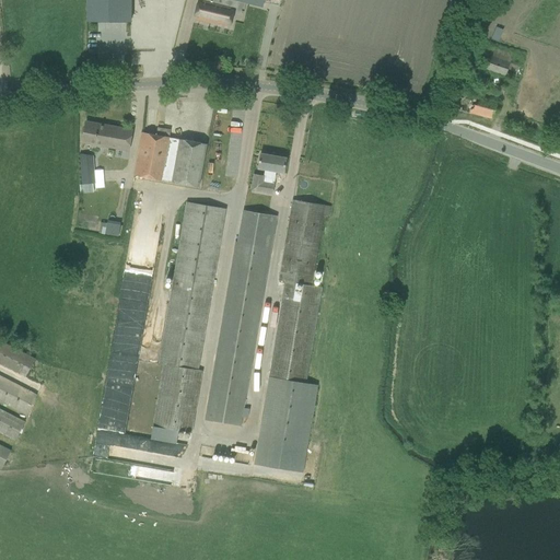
[(86,0),(86,22),(130,22),(130,0),(86,0)]
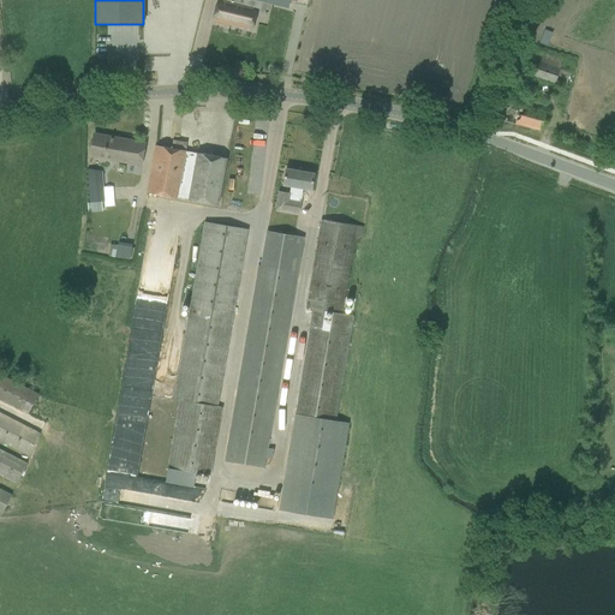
[(218,0),(213,22),(231,25),(232,24),(252,29),(257,10),(255,10),(257,0),(255,0),(233,0),(233,5),(218,0)]
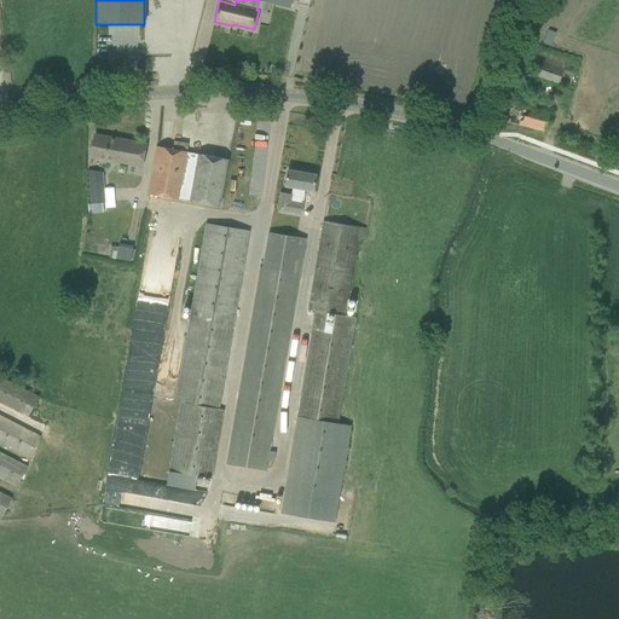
[(566,59),(543,55),(539,64),(565,70),(566,59)]
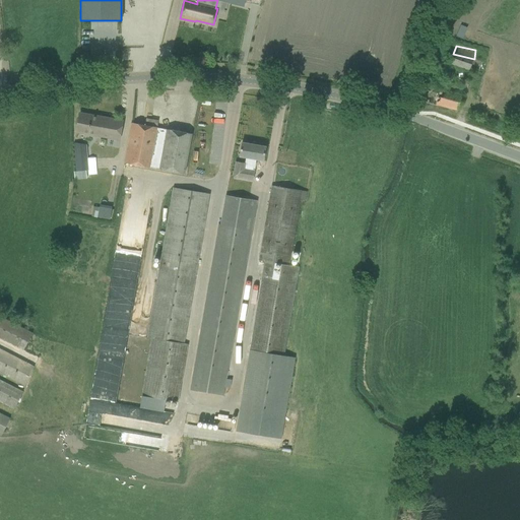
[(474,59),(453,54),(447,64),(478,75),(482,62),(474,59)]
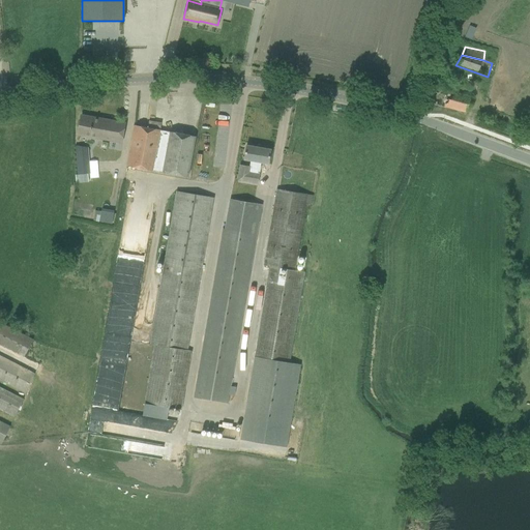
[(425,102),(465,113),(469,94),(443,88),(448,70),(434,66),(425,102)]
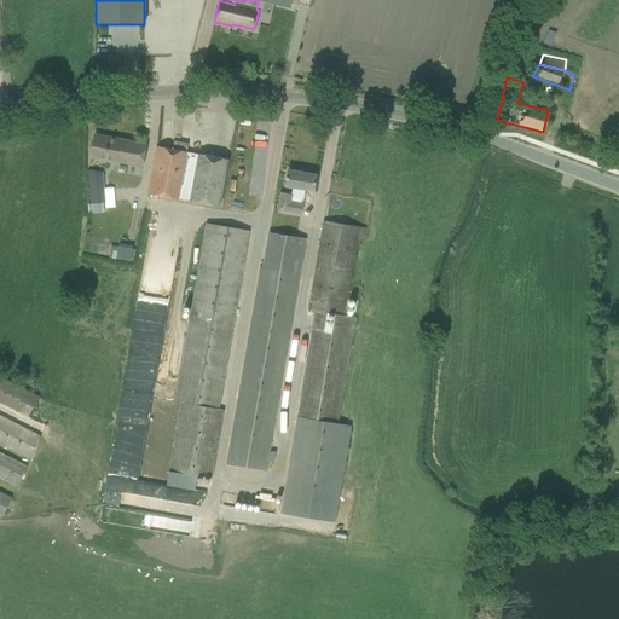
[(120,151),(115,150),(117,139),(94,136),(91,157),(117,162),(120,151)]
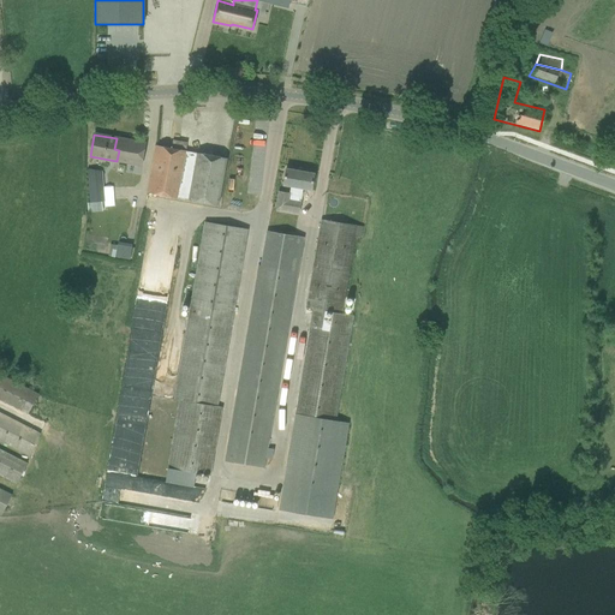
[(117,138),(114,149),(119,150),(117,161),(142,166),(145,143),(117,138)]
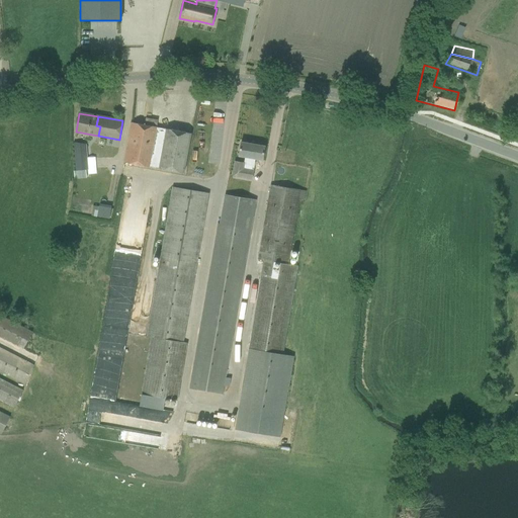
[(132,122),(130,133),(123,161),(158,169),(183,173),(191,134),(166,128),(166,130),(157,127),(132,122)]
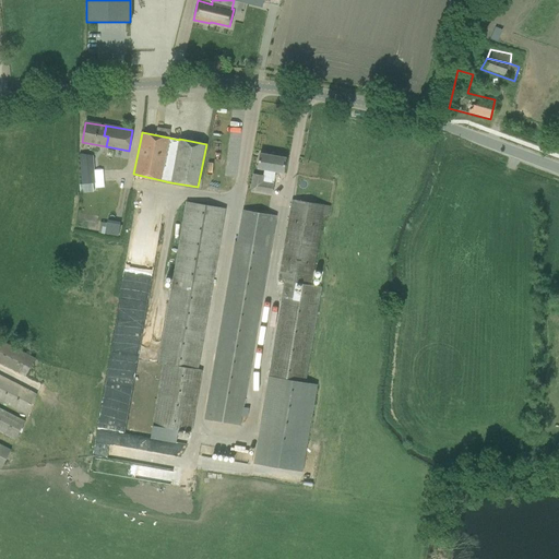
[(283,173),(286,157),(259,153),(257,169),(266,170),(265,178),(262,178),(263,174),(253,173),(251,190),(272,193),(276,171),(283,173)]
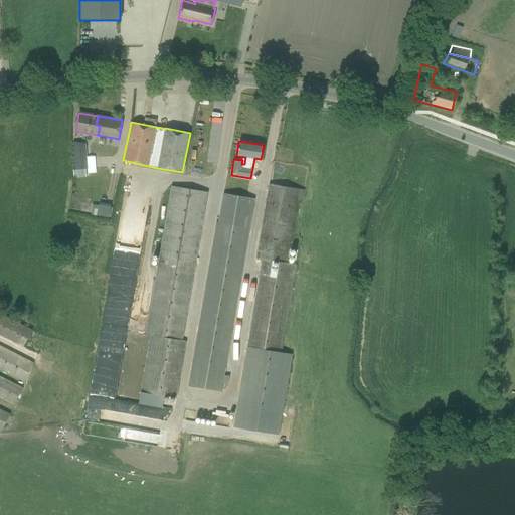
[(75,170),(87,169),(86,144),(73,142),(75,170)]
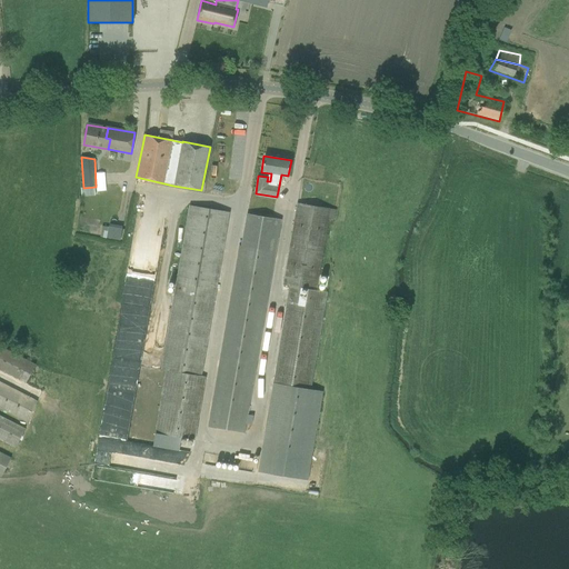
[(310,389),(326,292),(317,291),(329,221),(330,211),(298,205),(285,286),(288,286),(272,383),(258,471),(308,480),(313,449),(322,391),(310,389)]
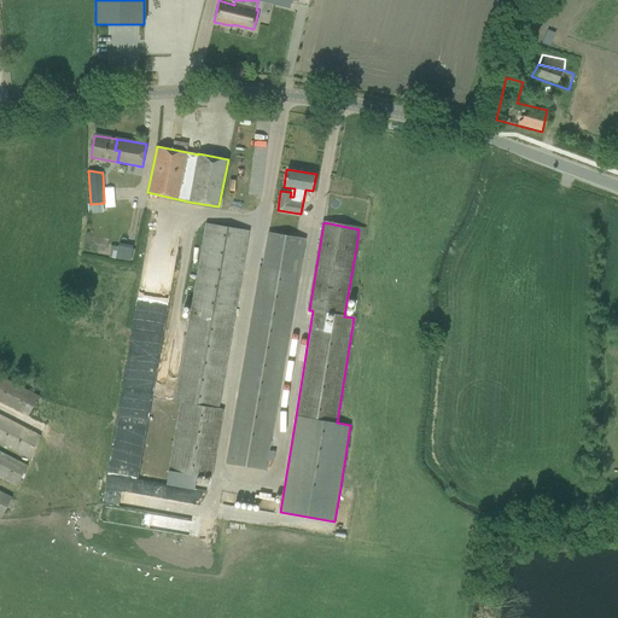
[(179,403),(168,470),(210,477),(222,409),(219,408),(250,231),(204,223),(173,403),(179,403)]
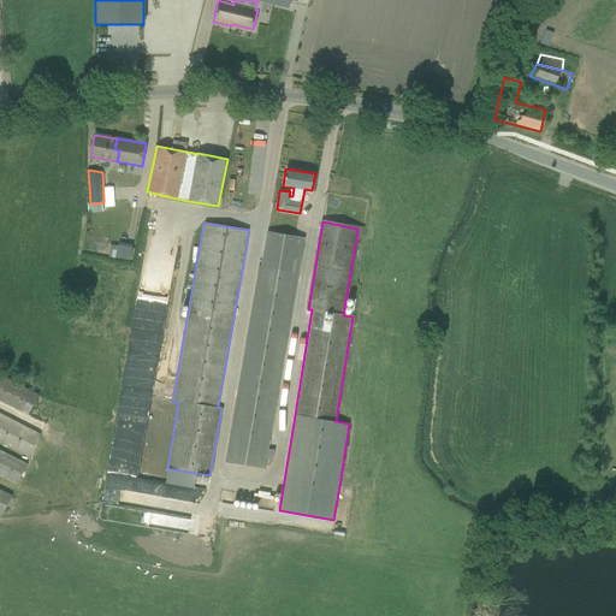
[(264,469),(306,237),(266,230),(260,266),(258,265),(224,462),(264,469)]
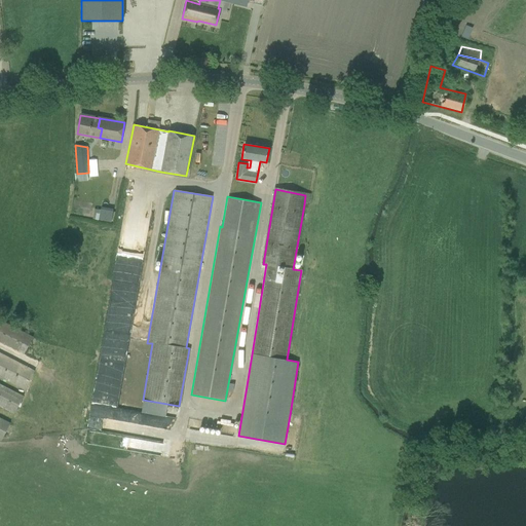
[(99,219),(110,221),(112,215),(100,212),(99,219)]
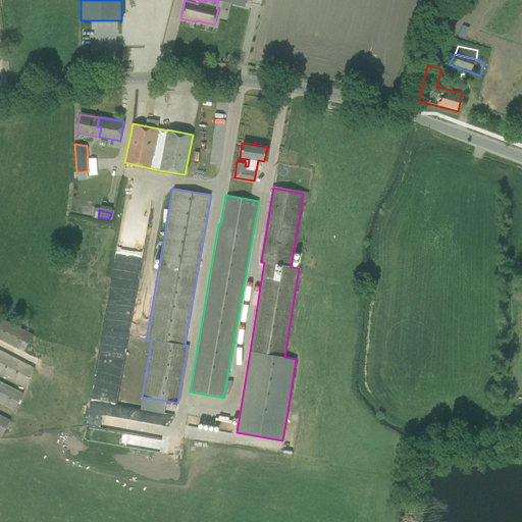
[(0,340),(24,352),(34,335),(0,318),(0,340)]
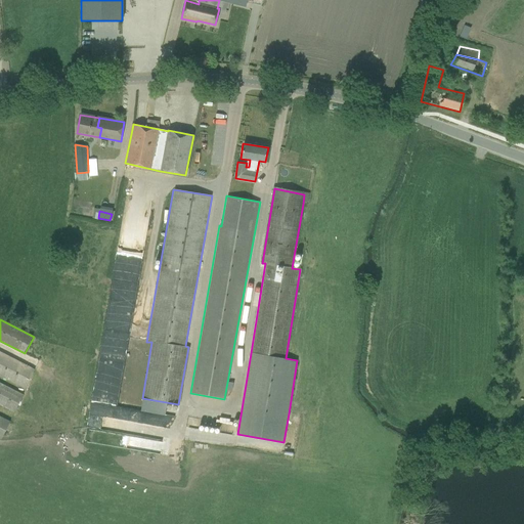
[(0,351),(0,375),(25,388),(34,369),(0,351)]
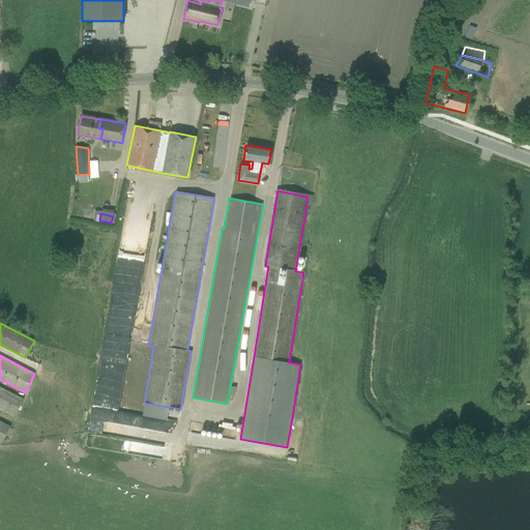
[(0,409),(15,416),(23,400),(0,387),(0,409)]
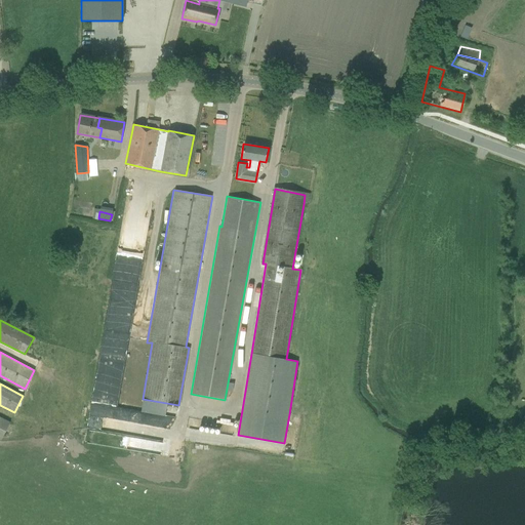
[(0,439),(1,440),(10,422),(0,417),(0,439)]
